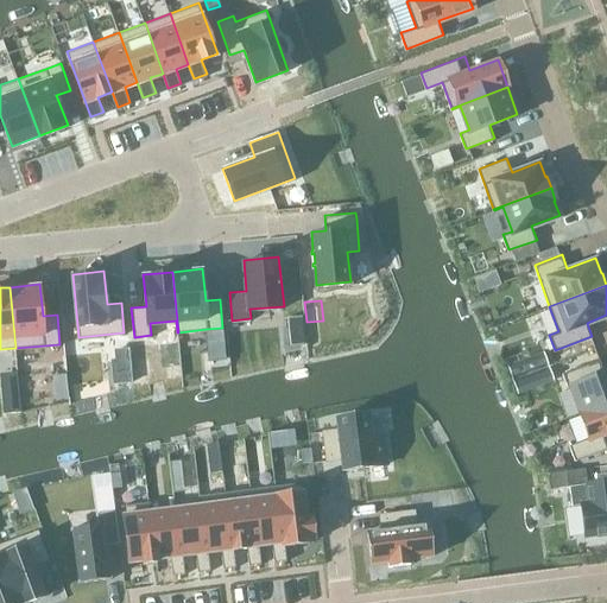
[(222,328),(207,329),(207,330),(210,359),(226,356),(222,328)]
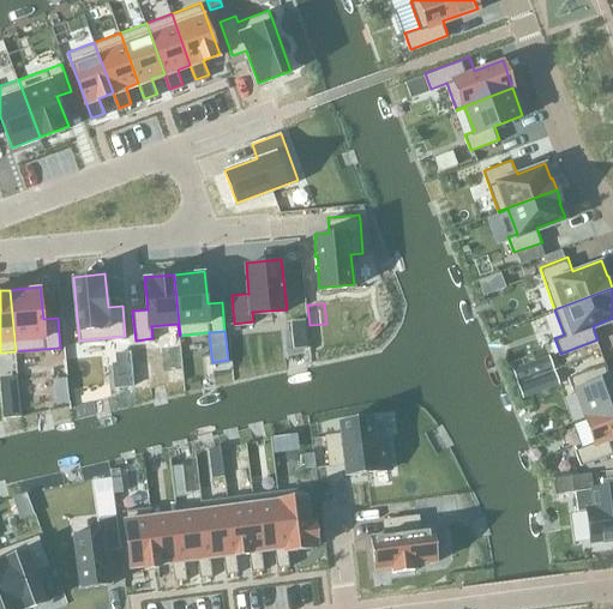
[(118,360),(132,359),(131,349),(116,351),(118,360)]
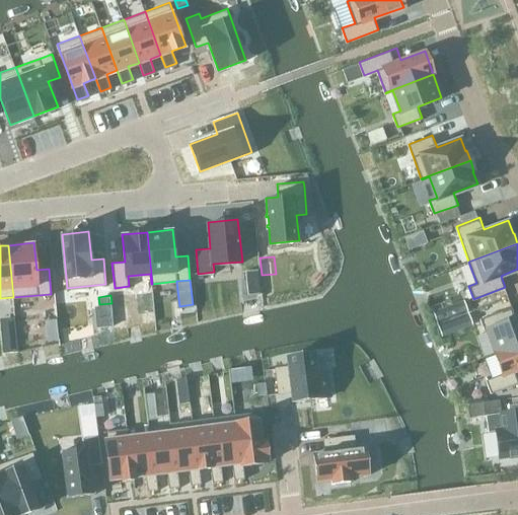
[(464,298),(434,309),(439,322),(453,316),(457,315),(468,311),(464,298)]
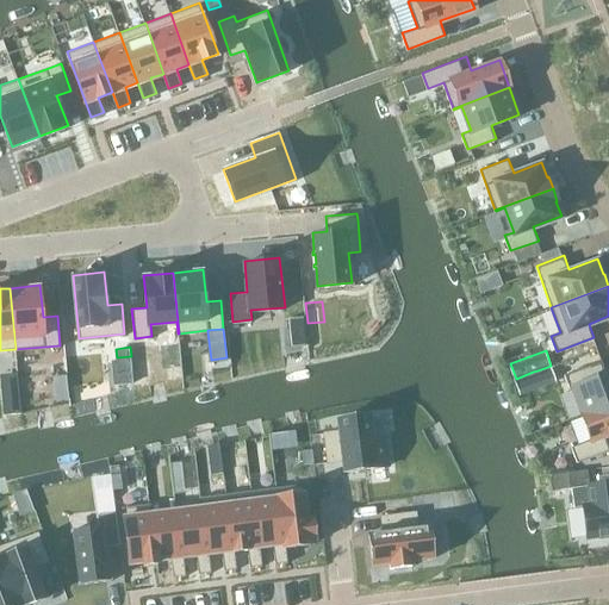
[(602,359),(565,373),(570,388),(573,387),(583,412),(608,401),(608,372),(607,373),(602,359)]
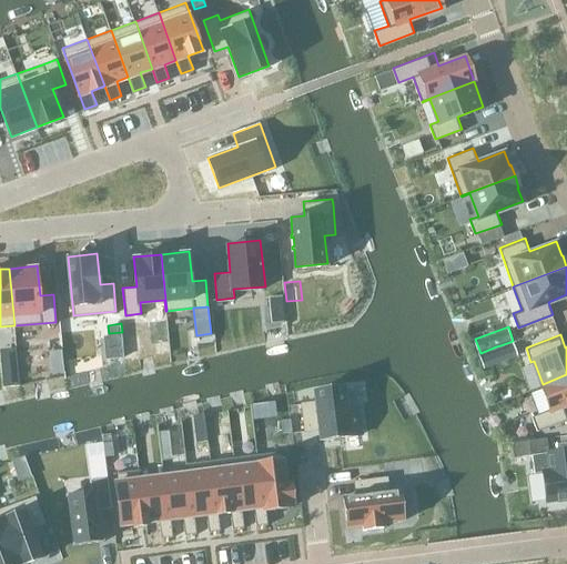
[(513,341),(500,345),(505,358),(517,353),(513,341)]
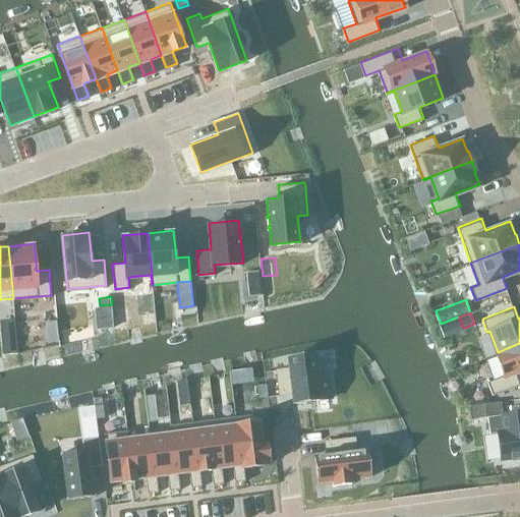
[(4,352),(17,351),(14,317),(1,318),(4,352)]
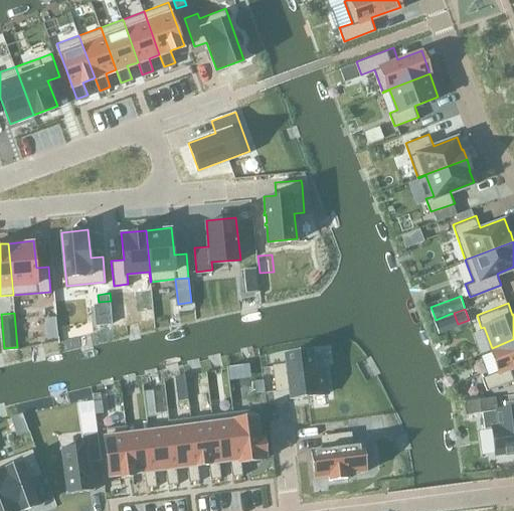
[(56,315),(46,316),(47,324),(57,323),(56,315)]
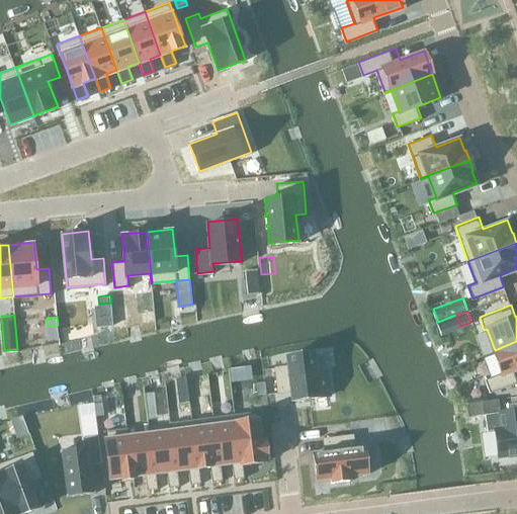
[(502,372),(486,378),(490,392),(516,381),(516,378),(513,369),(516,368),(516,341),(495,350),(502,372)]
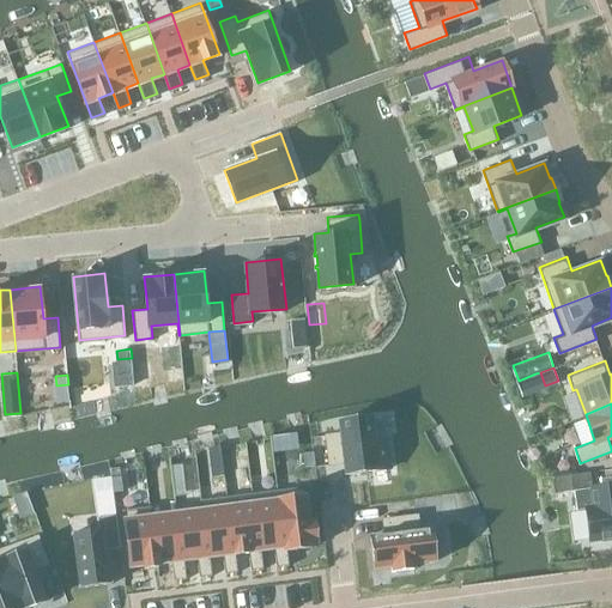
[(341,431),(326,433),(329,463),(345,461),(346,472),(391,467),(387,436),(375,437),(373,415),(358,417),(339,419),(339,421),(341,431)]
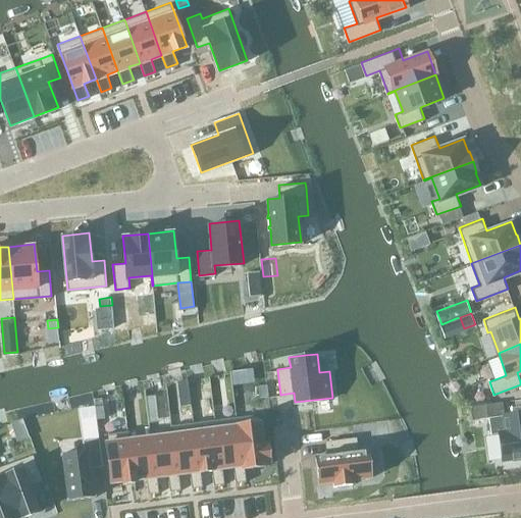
[(267,383),(259,384),(261,397),(269,396),(267,383)]
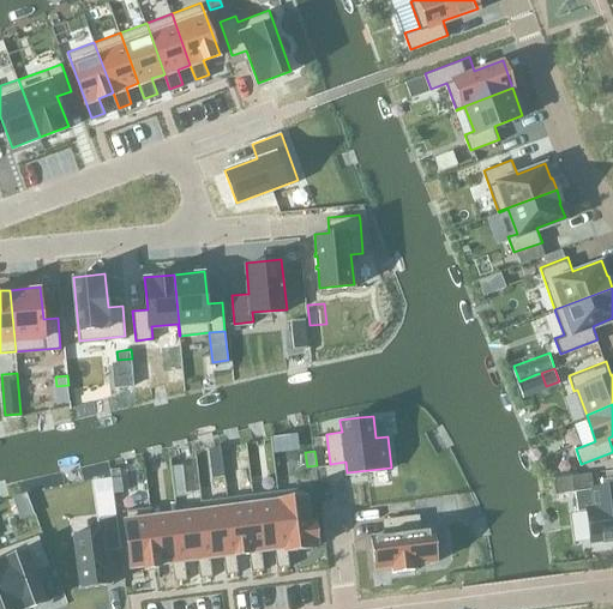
[(182,462),(172,463),(173,476),(185,475),(182,462)]
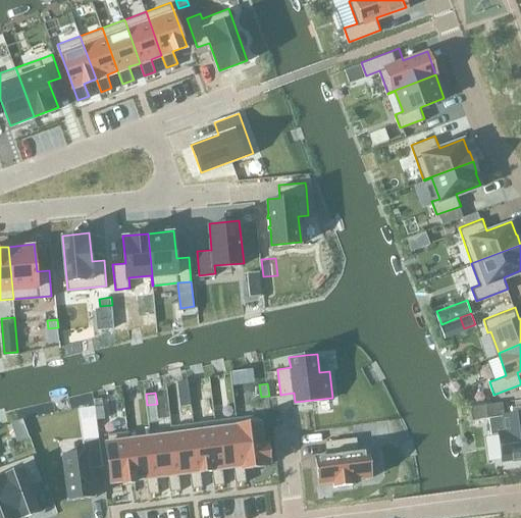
[(503,401),(471,405),(473,418),(489,416),(491,433),(500,432),(503,460),(512,458),(512,459),(513,459),(512,450),(514,450),(515,459),(520,458),(520,411),(505,414),(503,401)]
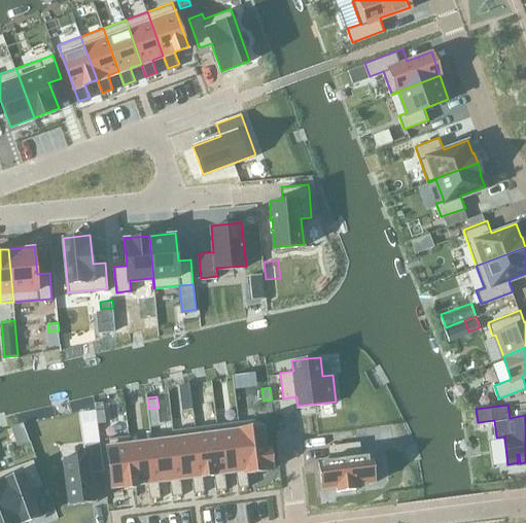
[(96,408),(79,410),(81,424),(98,421),(96,410),(96,408)]
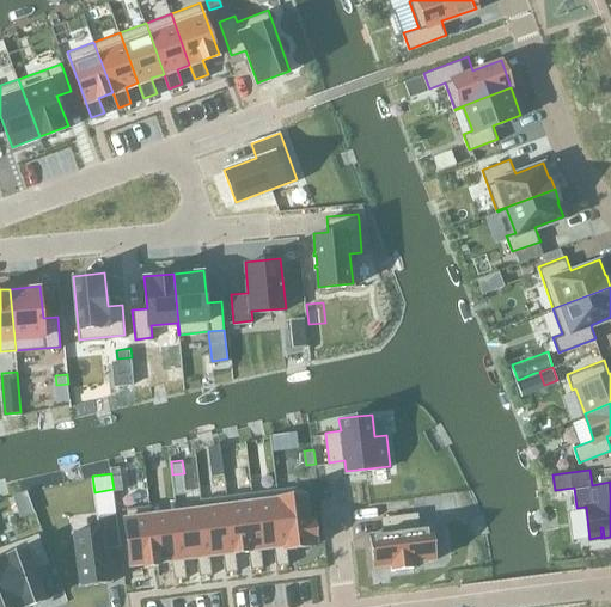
[(121,474),(111,476),(114,489),(123,488),(121,474)]
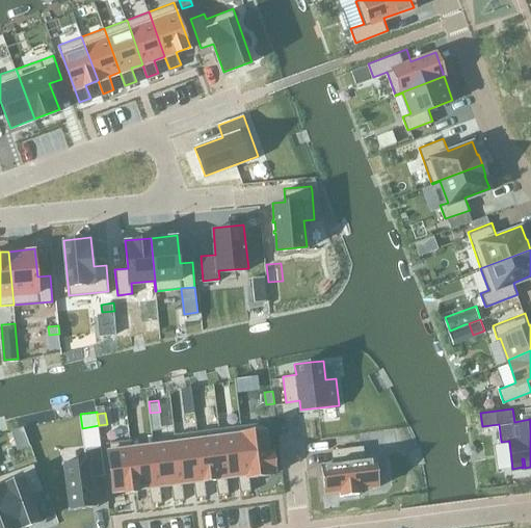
[(265,421),(243,424),(249,476),(271,473),(271,471),(275,470),(273,450),(269,451),(265,421)]
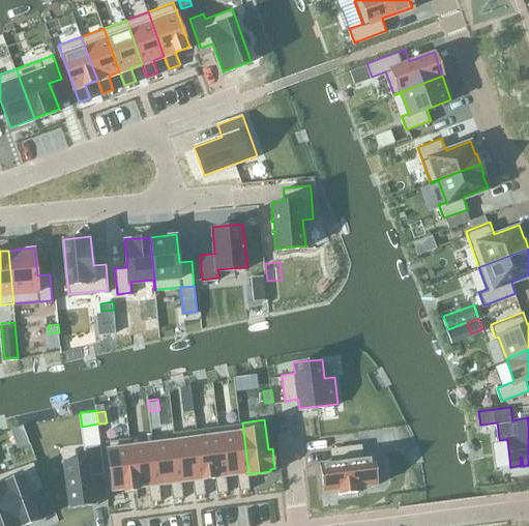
[(242,422),(219,425),(226,475),(237,473),(239,489),(251,488),(248,474),(242,422)]
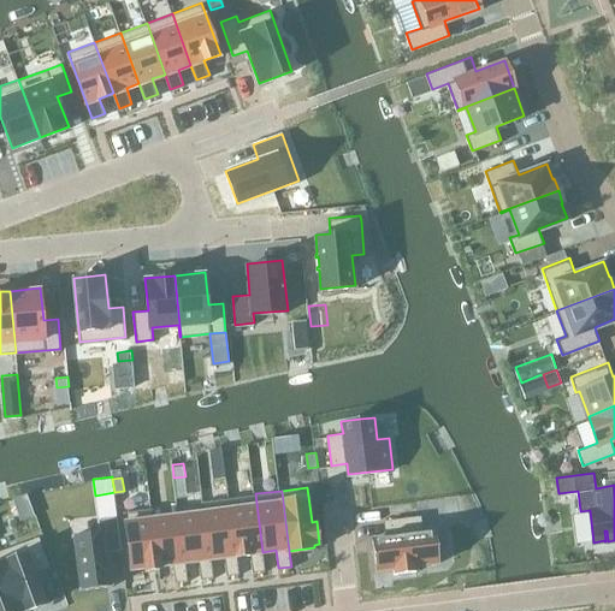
[(255,493),(230,497),(237,555),(250,553),(253,571),(265,570),(262,552),(255,493)]
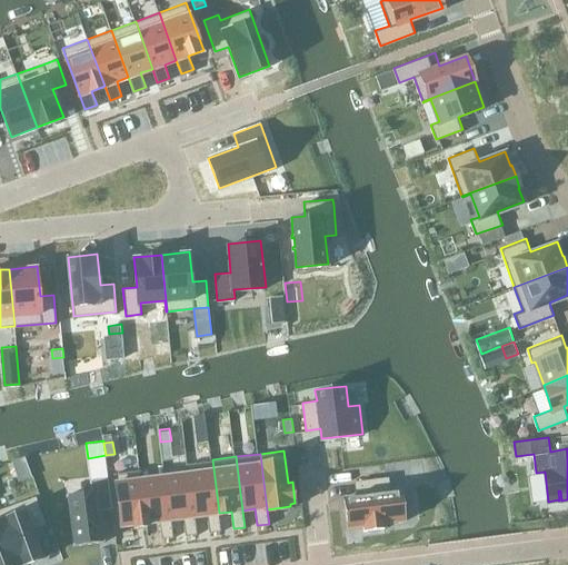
[(212,459),(188,463),(196,516),(208,515),(209,532),(221,529),(219,513),(212,459)]
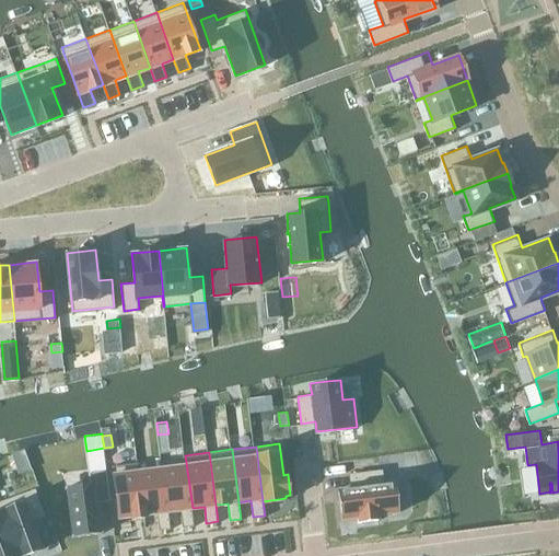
[(184,464),(163,467),(169,511),(181,509),(183,526),(194,524),(193,508),(185,455),(183,455),(184,464)]
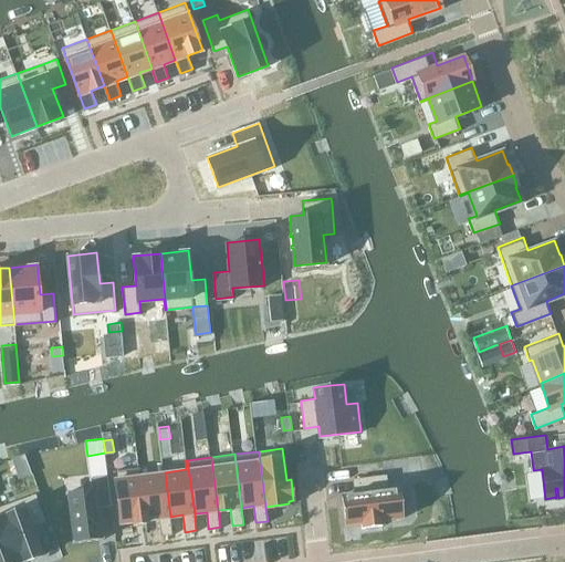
[(139,466),(114,469),(121,523),(134,521),(134,523),(147,522),(147,520),(140,475),(139,466)]
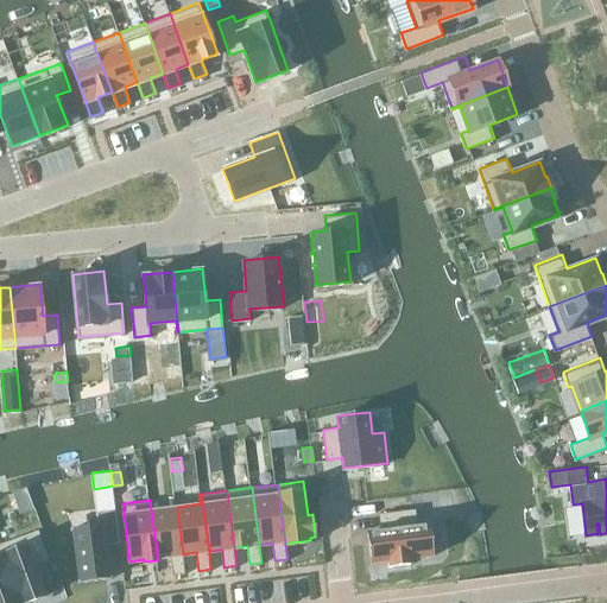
[(177,507),(151,509),(158,558),(171,556),(174,573),(185,572),(183,554),(177,507)]
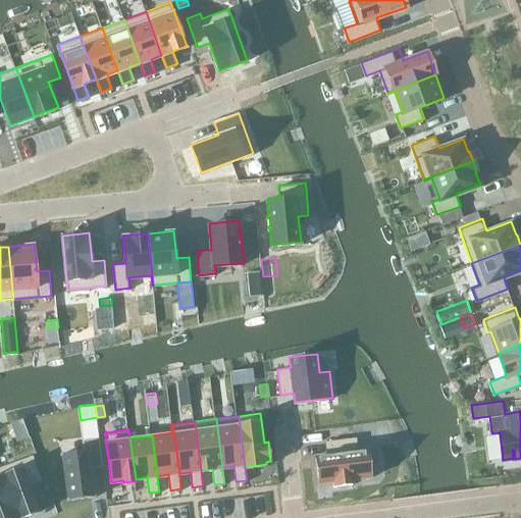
[(85,450),(61,453),(61,454),(62,454),(68,498),(67,498),(67,499),(96,496),(96,494),(95,494),(91,467),(103,465),(99,436),(84,438),(85,450)]
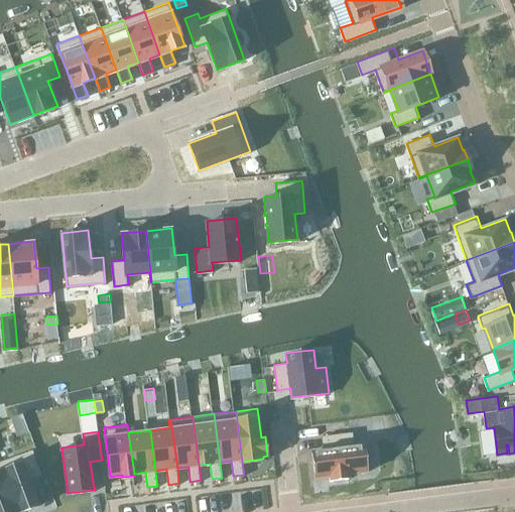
[(325,449),(312,451),(315,478),(331,476),(331,480),(349,477),(349,473),(367,471),(363,443),(354,444),(352,432),(323,435),(325,449)]
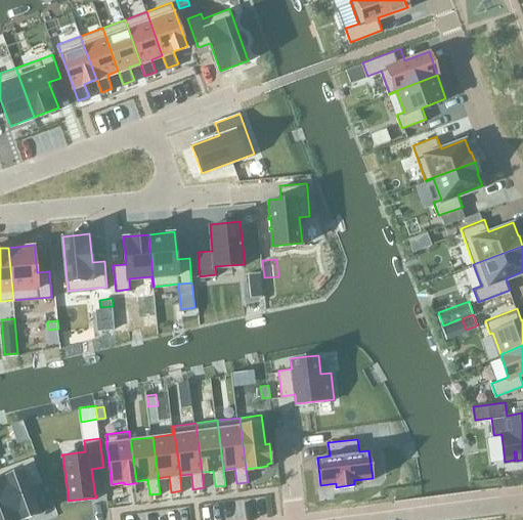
[(33,457),(0,468),(0,475),(16,519),(17,519),(39,512),(30,485),(42,481),(33,457)]
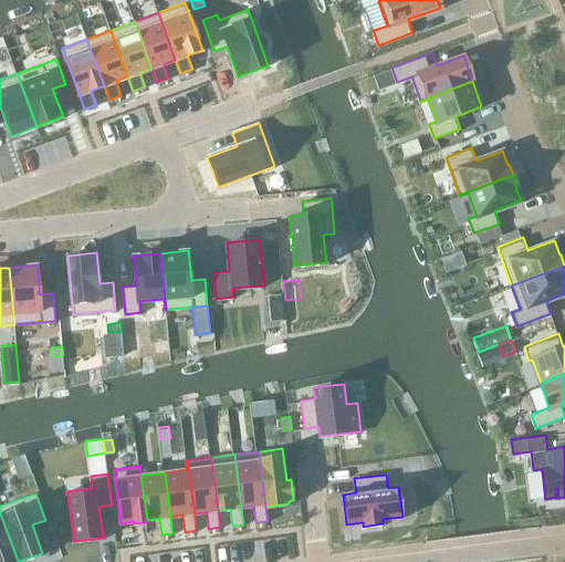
[(0,561),(18,561),(0,513),(0,561)]
